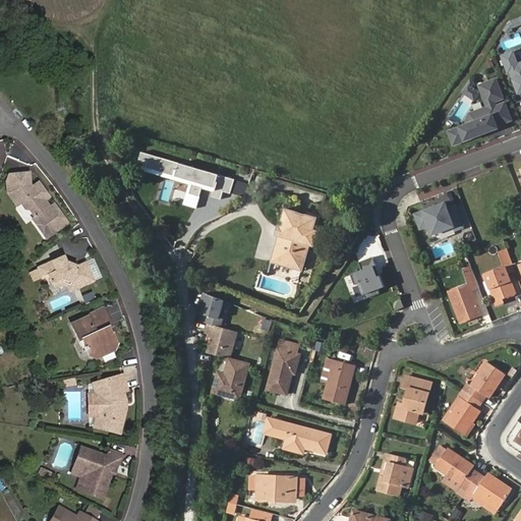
[(514,27),(520,24),(520,19),(520,17),(511,21),(514,27)]
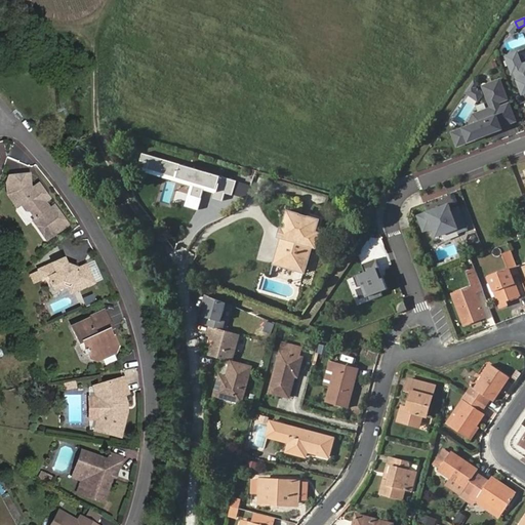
[(524,93),(524,63),(522,65),(517,52),(506,56),(512,73),(515,73),(523,94),(524,93)]
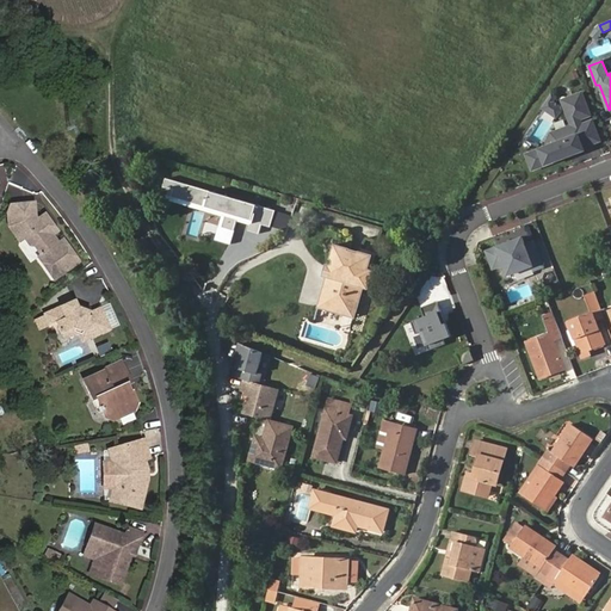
[(572,127),(551,134),(548,142),(549,147),(528,155),(532,170),(584,150),(582,147),(599,141),(592,122),(581,125),(579,119),(590,116),(581,93),(562,100),(572,127)]
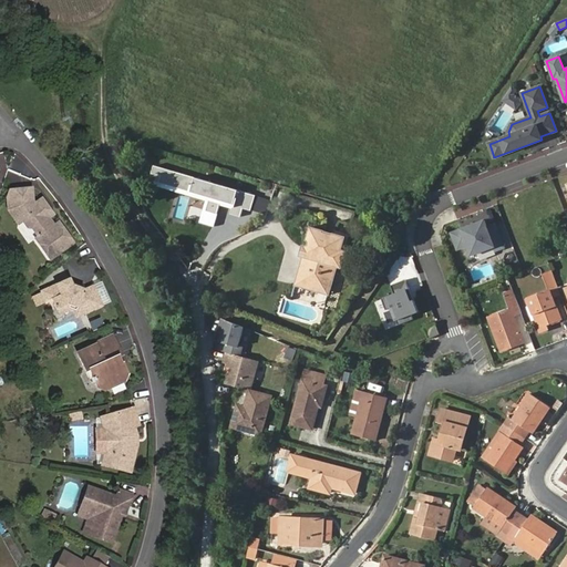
[(503,100),(507,103),(514,94),(517,90),(512,86),(503,100)]
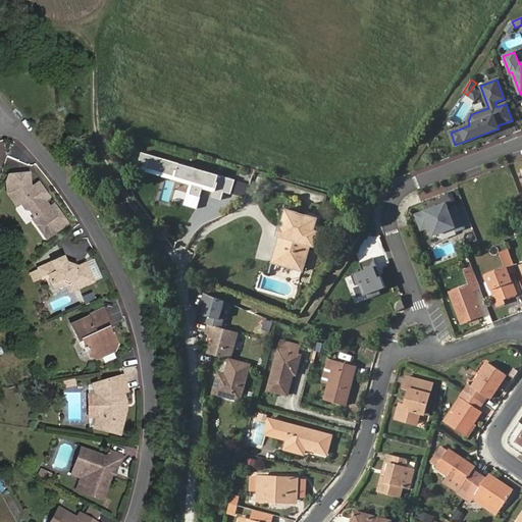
[(478,90),(473,87),(467,95),(475,100),(479,94),(478,90)]
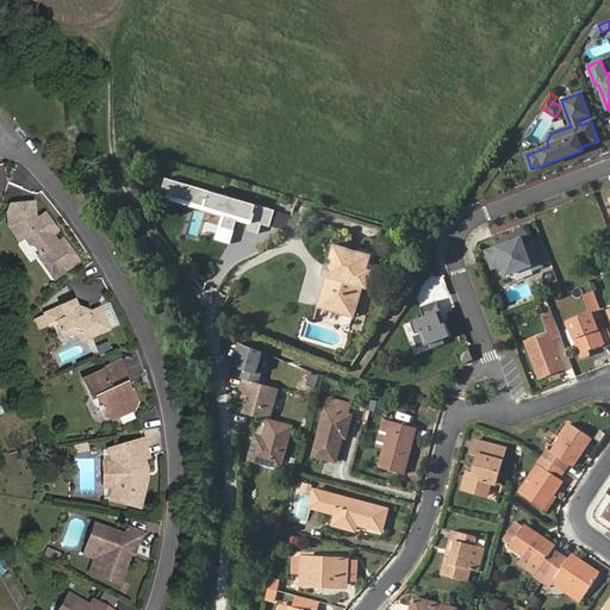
[(278,211),(167,179),(165,186),(175,190),(172,201),(223,216),(216,240),(232,244),(240,221),(250,224),(249,231),(261,235),(263,225),(272,228),(278,211)]
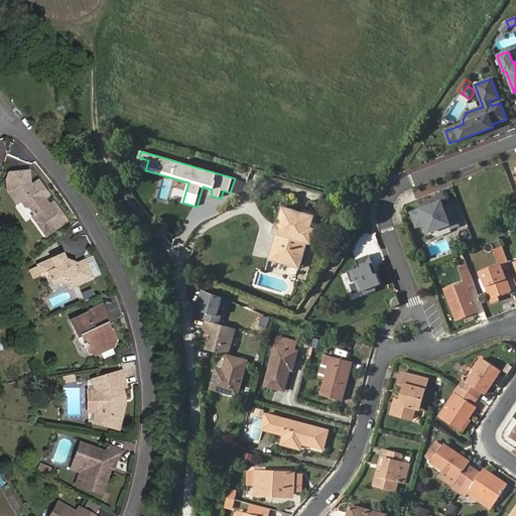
[(8,179),(8,187),(19,186),(18,172),(10,173),(8,179)]
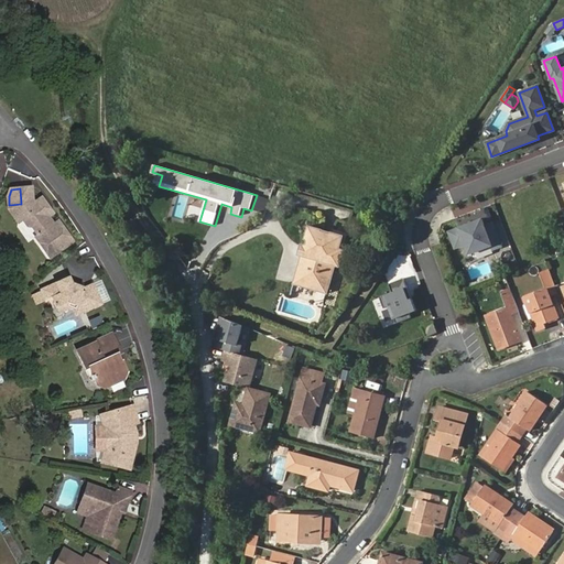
[(45,209),(47,207),(42,199),(35,204),(33,201),(32,188),(20,188),(21,204),(9,205),(10,212),(19,225),(24,221),(29,227),(35,229),(41,237),(38,239),(52,259),(74,242),(60,223),(54,227),(47,216),(49,215),(45,209)]
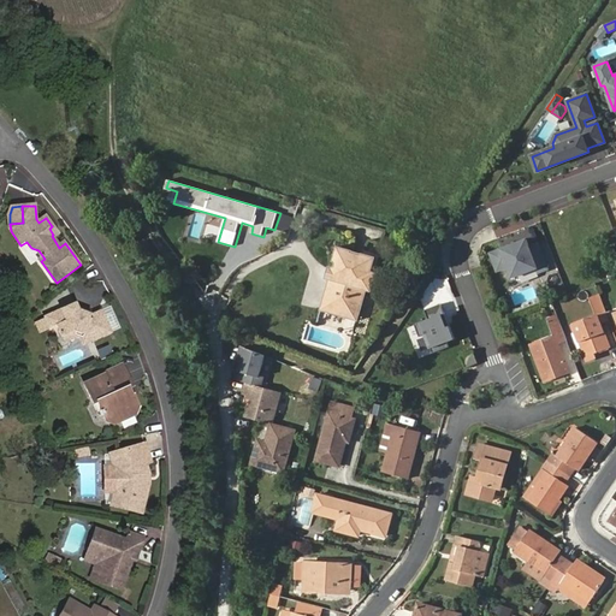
[(527,240),(490,254),(497,271),(508,267),(513,278),(537,268),(538,272),(548,268),(538,243),(529,247),(527,240)]
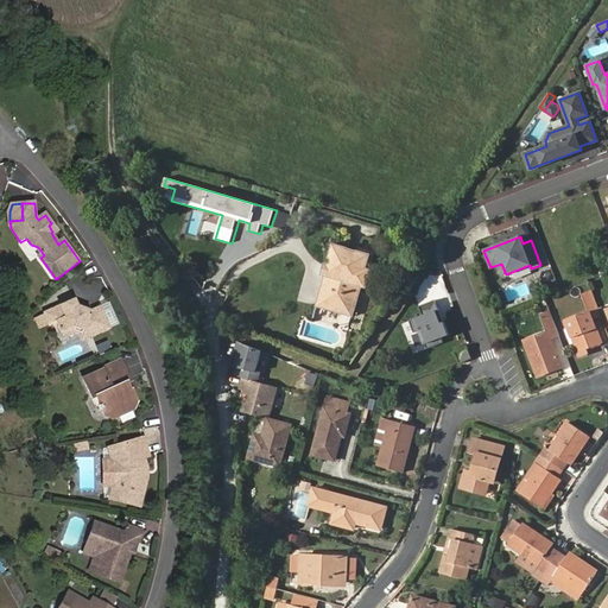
[(247,251),(264,247),(261,240),(245,244),(247,251)]
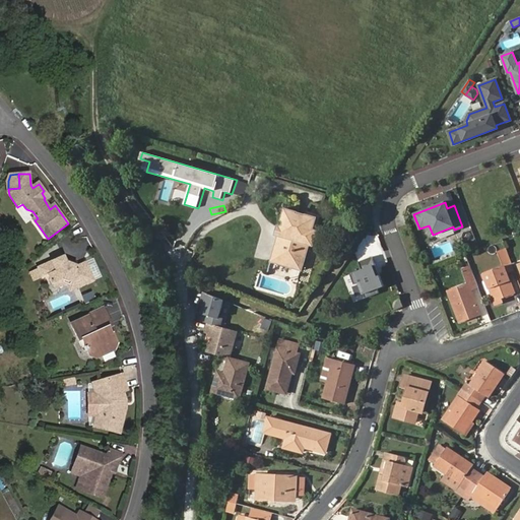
[(273,233),(276,234),(284,236),(279,254),(282,260),(295,263),(297,258),(305,261),(310,244),(313,244),(317,229),(314,228),(318,214),(307,211),(306,212),(283,206),(278,222),(276,222),(273,233)]
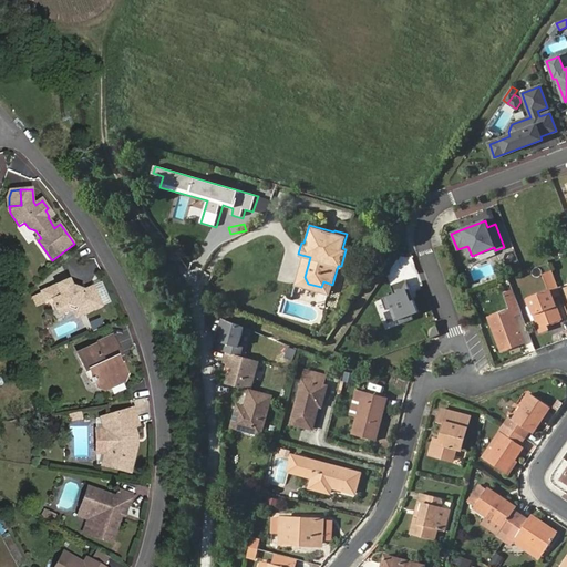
[(310,257),(301,255),(292,285),(301,287),(320,292),(329,296),(332,285),(323,281),(321,287),(308,284),(305,277),(310,257)]
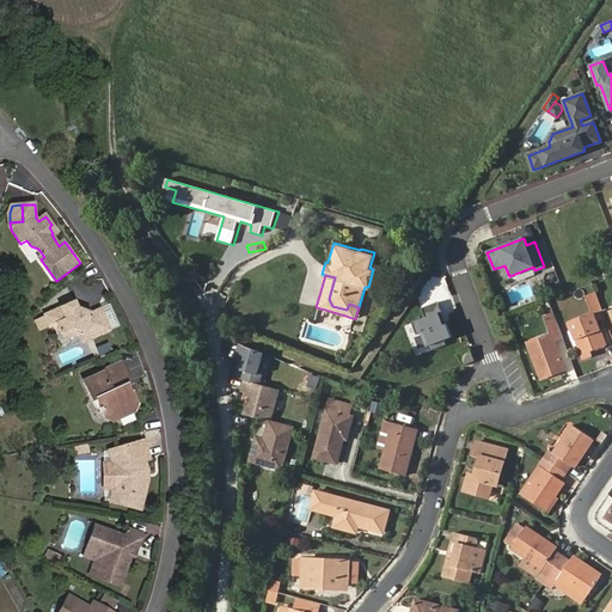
[(603,313),(595,292),(586,295),(592,312),(568,322),(569,324),(575,341),(582,360),(592,355),(591,352),(607,344),(598,320),(605,318),(603,313)]
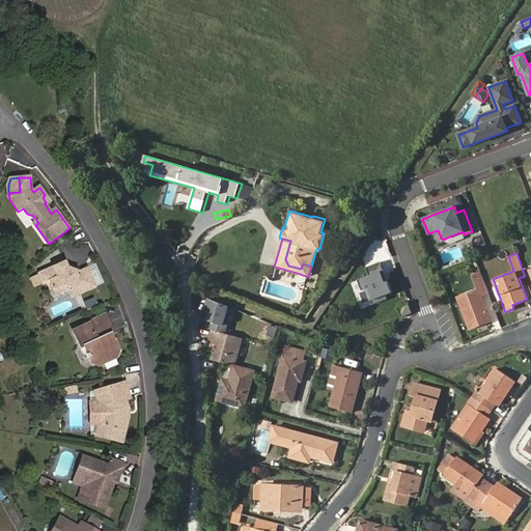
[(477,264),(475,259),(468,261),(470,268),(477,264)]
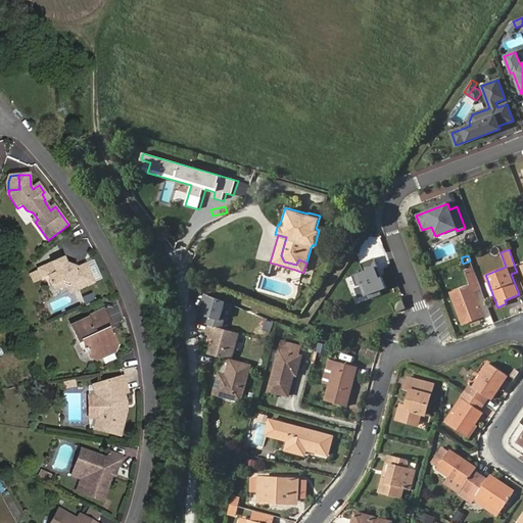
[(361,284),(367,299),(381,294),(379,290),(385,287),(381,277),(379,278),(375,267),(377,267),(375,258),(361,264),(364,272),(352,276),(355,286),(361,284)]
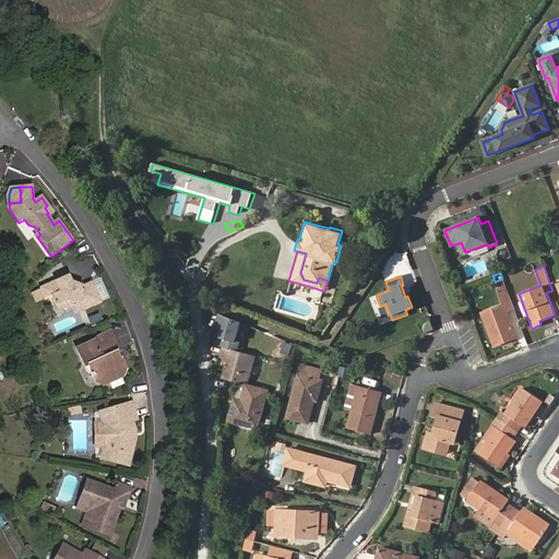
[(51,298),(57,308),(69,302),(75,306),(80,314),(102,305),(92,284),(82,288),(80,287),(80,290),(74,288),(73,288),(74,286),(71,285),(69,277),(40,290),(40,292),(33,295),(37,305),(45,301),(51,298)]
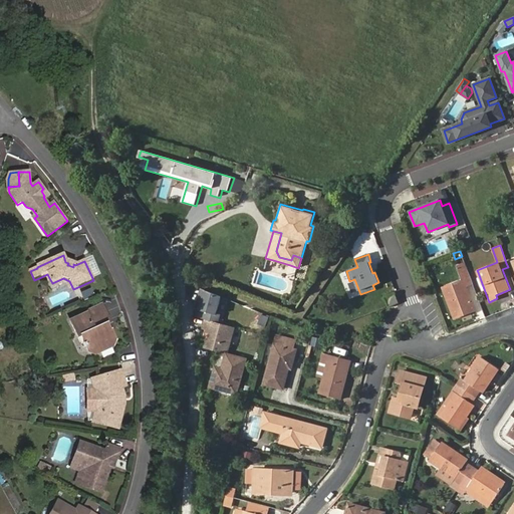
[(473,284),(464,263),(456,266),(461,279),(442,287),(454,320),(463,316),(461,312),(474,307),(467,287),(473,284)]
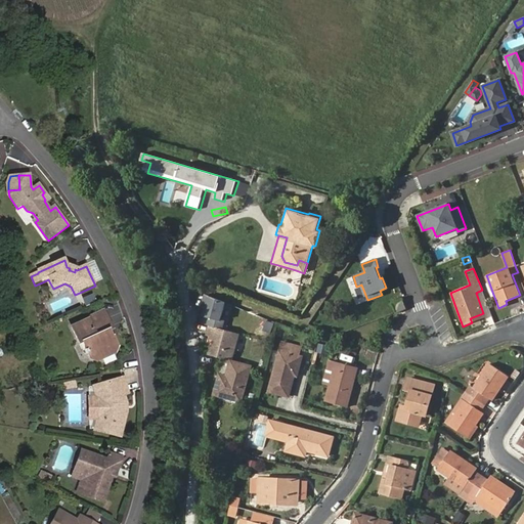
[(492,292),(487,277),(483,278),(489,293),(492,292)]
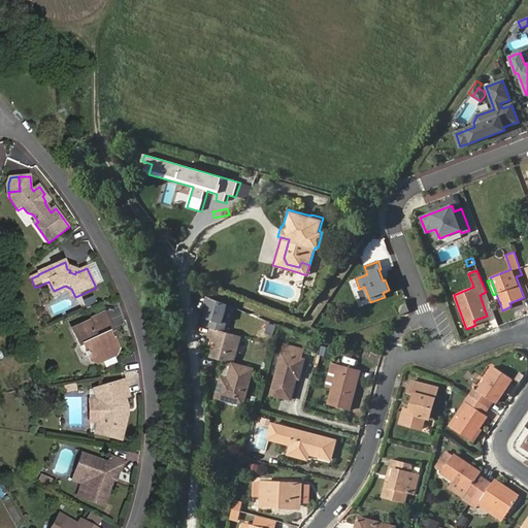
[(65,286),(54,291),(56,296),(65,292),(69,294),(71,299),(75,297),(71,289),(65,286)]
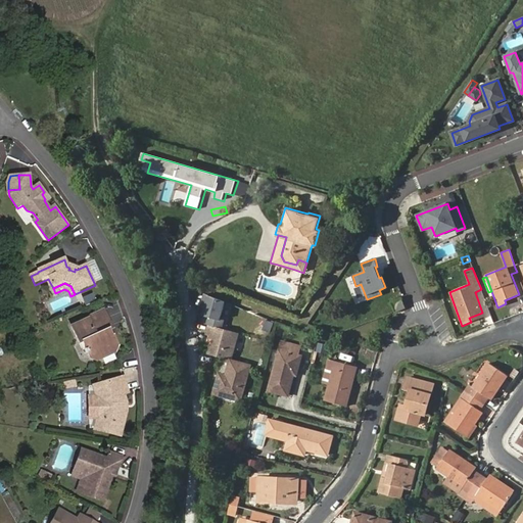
[(219,320),(224,301),(204,293),(200,306),(204,307),(202,316),(208,317),(206,325),(208,325),(221,329),(223,321),(219,320)]
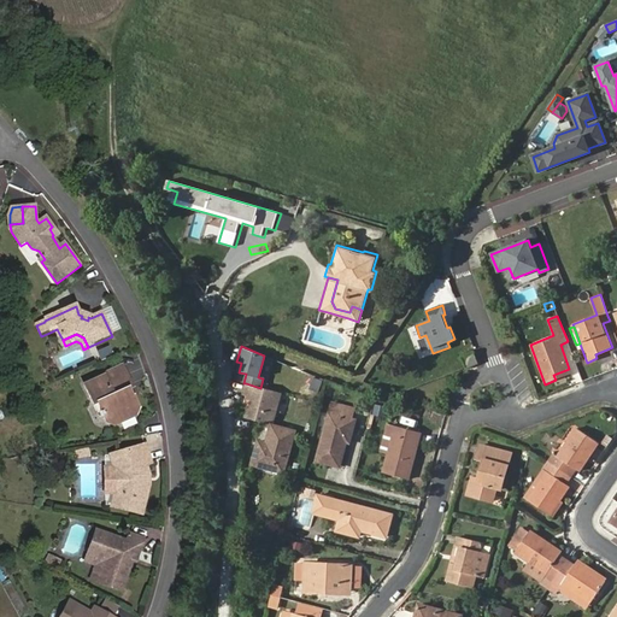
[(99,352),(103,362),(115,356),(110,347),(99,352)]
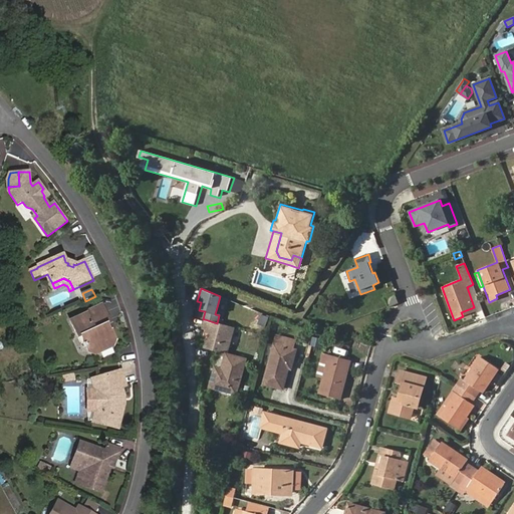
[(386,297),(389,306),(398,303),(395,294),(386,297)]
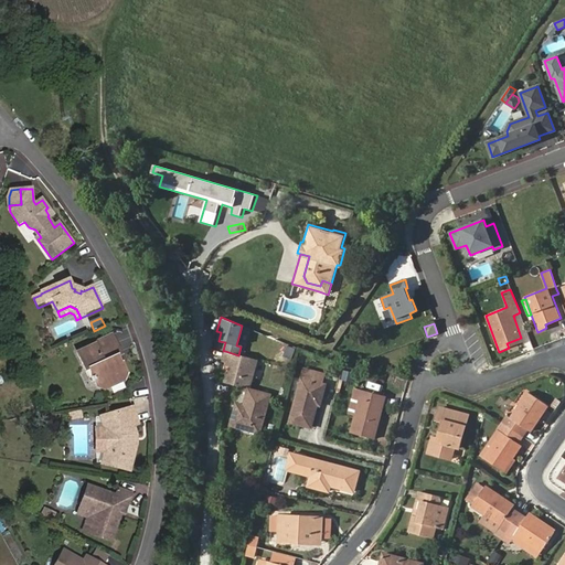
[(95,344),(96,347),(98,352),(116,344),(113,337),(95,344)]
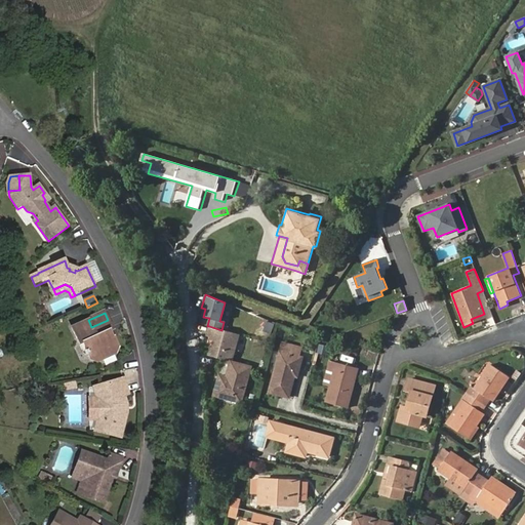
[(486,318),(484,314),(471,319),(473,323),(486,318)]
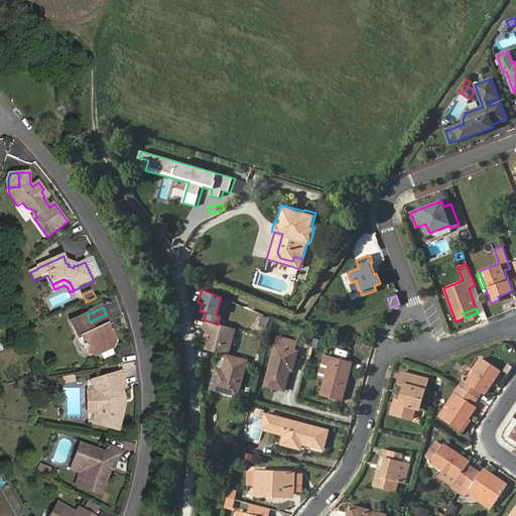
[(90,321),(88,316),(71,324),(79,341),(82,340),(85,346),(84,347),(86,352),(88,351),(90,356),(95,358),(112,351),(115,343),(111,335),(110,335),(107,328),(111,327),(106,314),(90,321)]
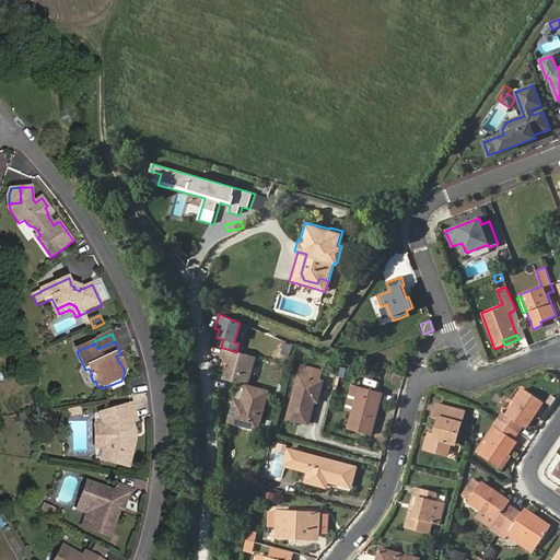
[(246,386),(254,357),(236,352),(223,348),(221,358),(223,359),(228,360),(225,368),(222,380),(246,386)]
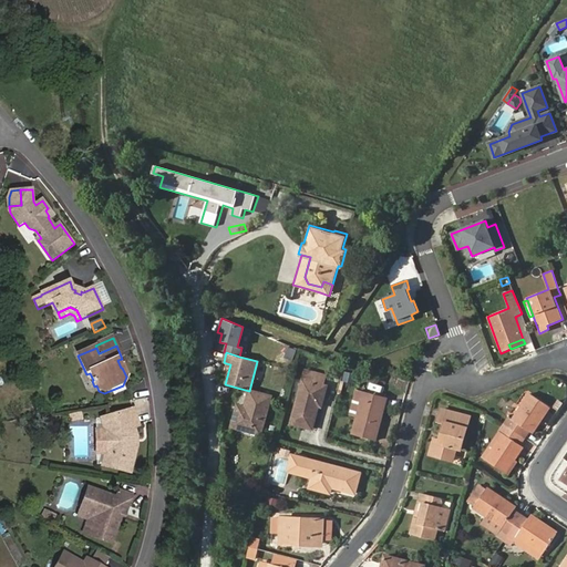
[(310,429),(317,405),(319,399),(322,400),(326,387),(322,385),(326,377),(306,371),(291,423),(310,429)]
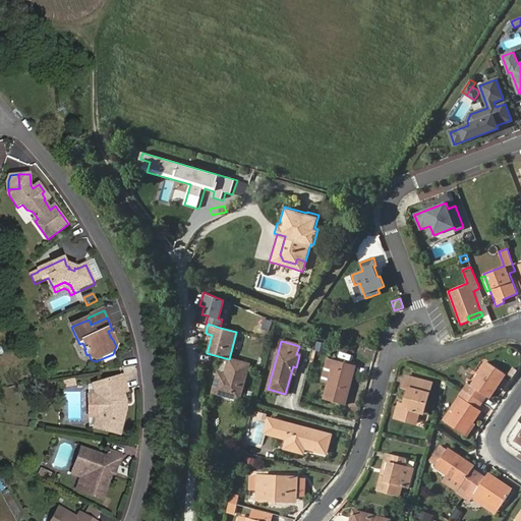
[(337,358),(326,398),(347,404),(358,364),(337,358)]
